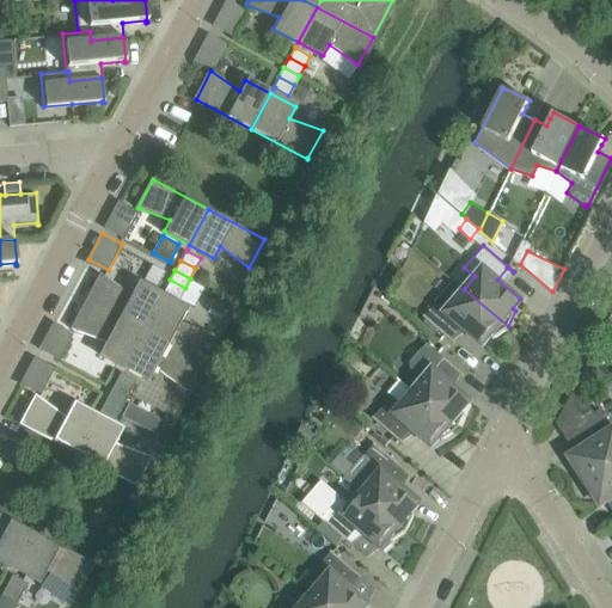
[(102,272),(87,301),(144,331),(161,295),(136,282),(130,294),(102,272)]
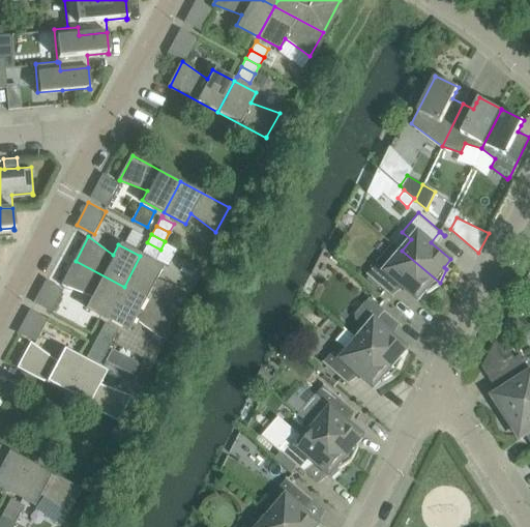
[(160,250),(147,242),(142,252),(143,253),(143,252),(155,258),(160,250)]
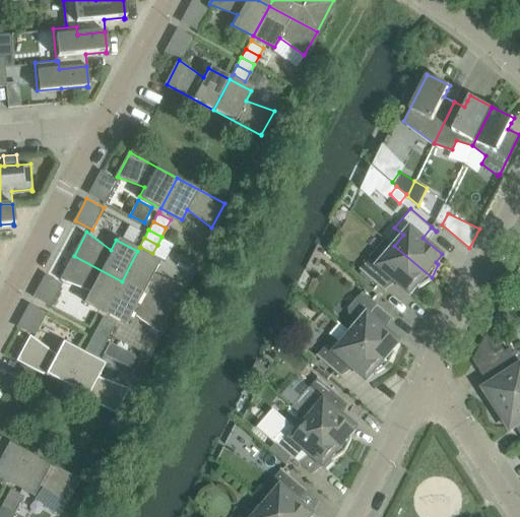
[(376,249),(360,268),(380,285),(386,291),(386,289),(385,287),(382,285),(390,275),(395,280),(409,293),(416,284),(418,286),(432,277),(394,246),(385,238),(376,249)]
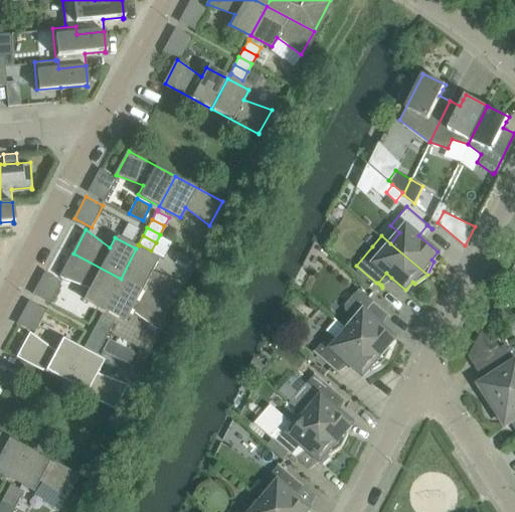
[(164,238),(157,252),(167,258),(174,243),(164,238)]
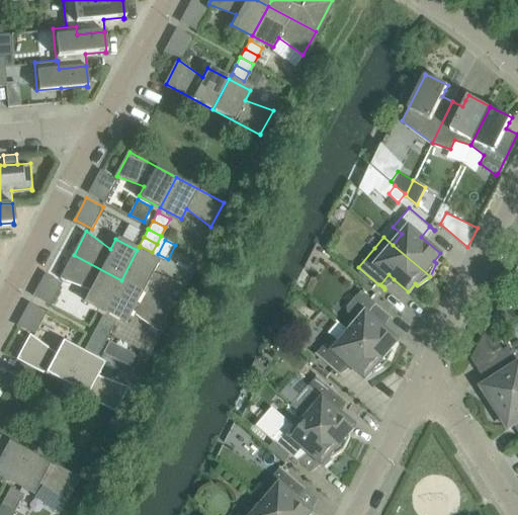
[(158,262),(137,250),(121,280),(168,306),(181,282),(153,271),(158,262)]
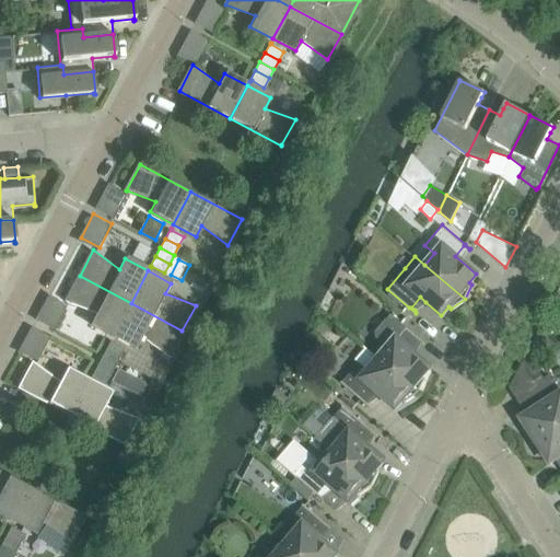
[(131,303),(80,276),(66,301),(96,312),(91,323),(114,335),(131,303)]
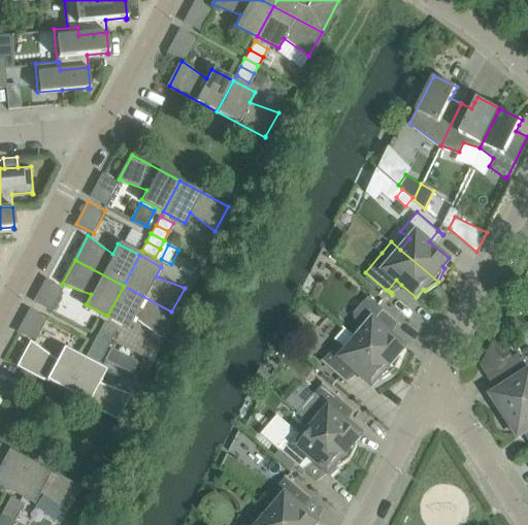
[(527,283),(522,281),(517,290),(527,295),(527,293),(527,283)]
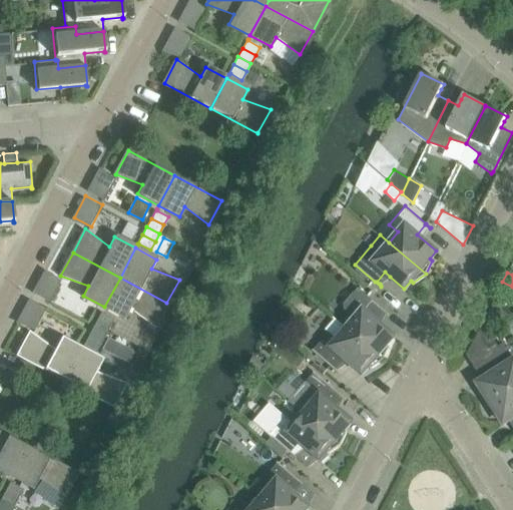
[(166,303),(120,278),(104,307),(125,318),(130,309),(154,326),(166,303)]
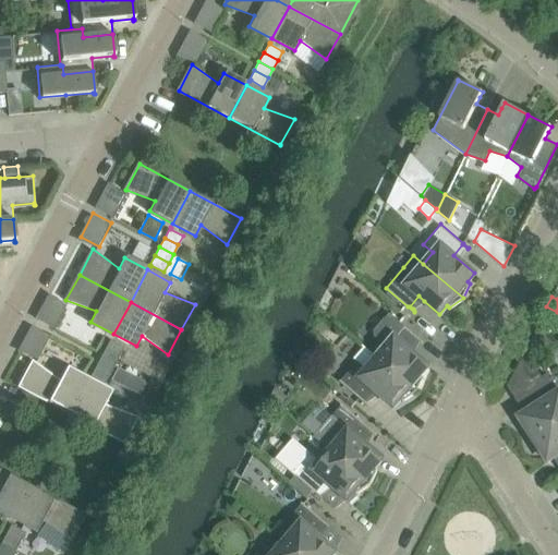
[(389,312),(374,329),(374,335),(386,346),(377,357),(416,390),(424,376),(421,374),(428,365),(413,352),(407,347),(416,337),(420,339),(422,341),(423,340),(398,320),(389,312)]
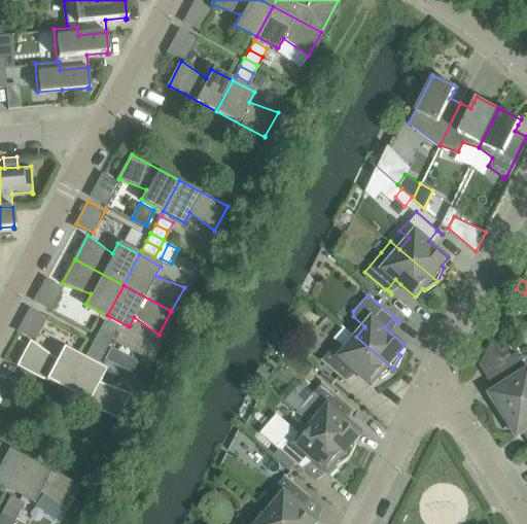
[(504,315),(497,332),(502,339),(515,330),(504,315)]
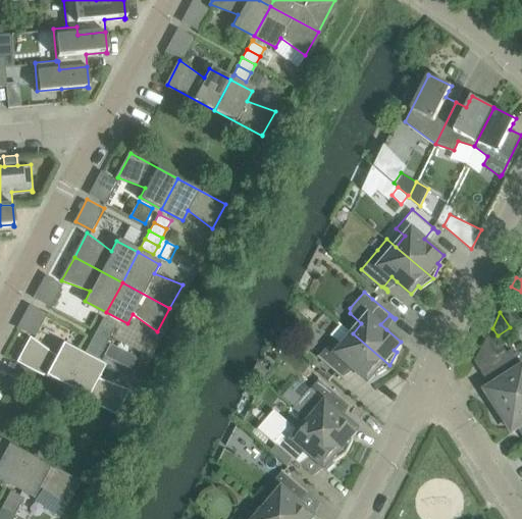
[(98,325),(111,332),(115,324),(104,317),(104,316),(103,316),(98,325)]
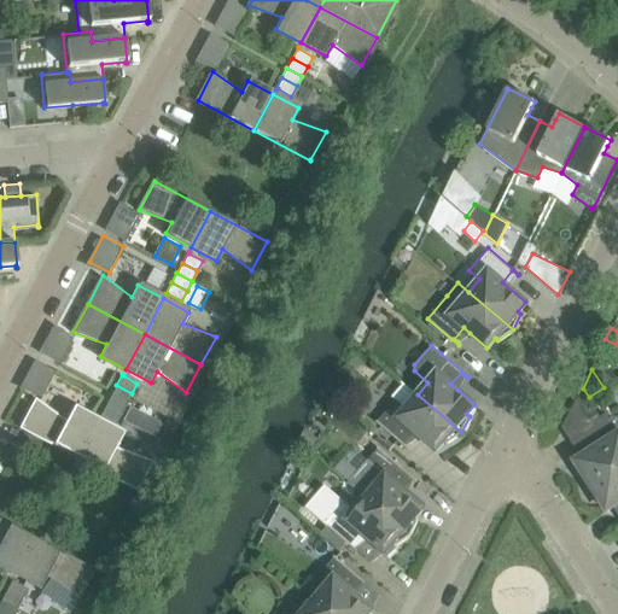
[(395,398),(375,420),(375,421),(407,448),(408,446),(406,444),(402,440),(412,430),(419,434),(436,449),(444,439),(447,443),(461,432),(418,395),(402,381),(391,395),(395,398)]
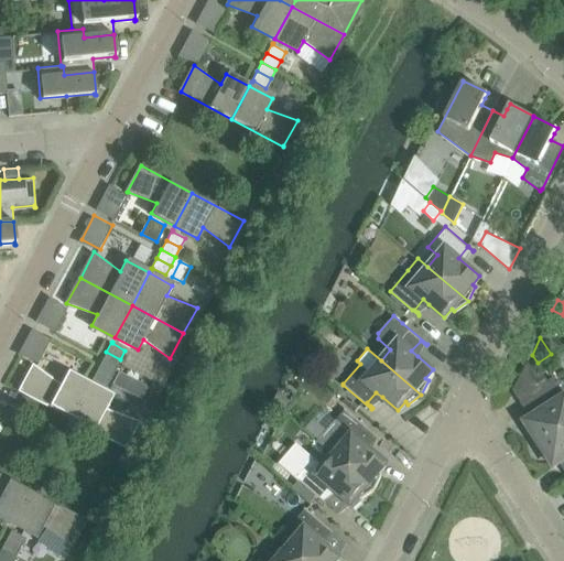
[(120,359),(106,352),(101,360),(116,368),(120,359)]
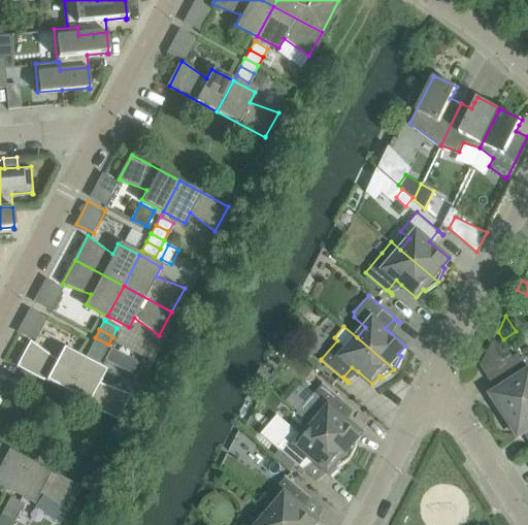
[(504,414),(527,398),(527,366),(518,351),(513,354),(497,330),(480,365),(481,365),(483,360),(500,388),(492,393),(492,392),(491,392),(504,414)]
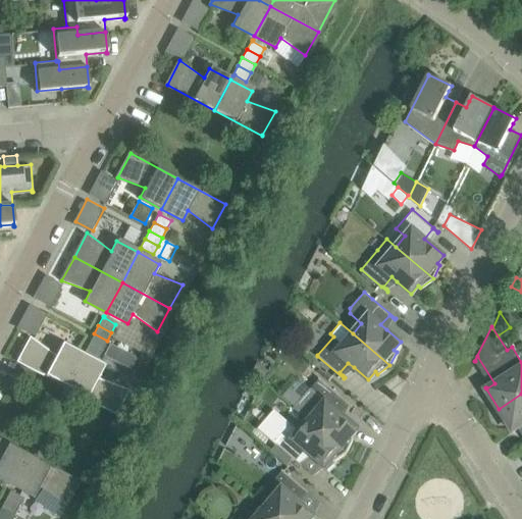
[(107,341),(94,333),(89,342),(102,349),(107,341)]
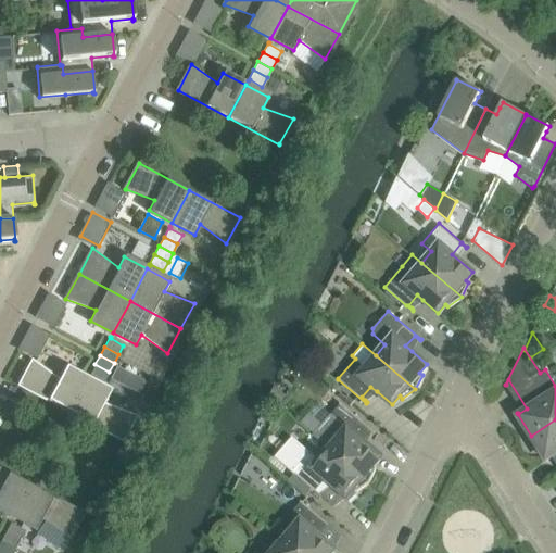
[(34,359),(20,385),(71,412),(88,379),(65,367),(60,377),(34,359)]
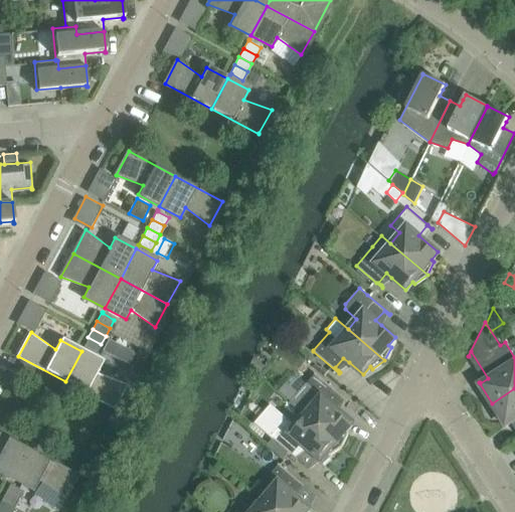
[(101,344),(88,337),(82,347),(83,347),(84,346),(97,353),(101,344)]
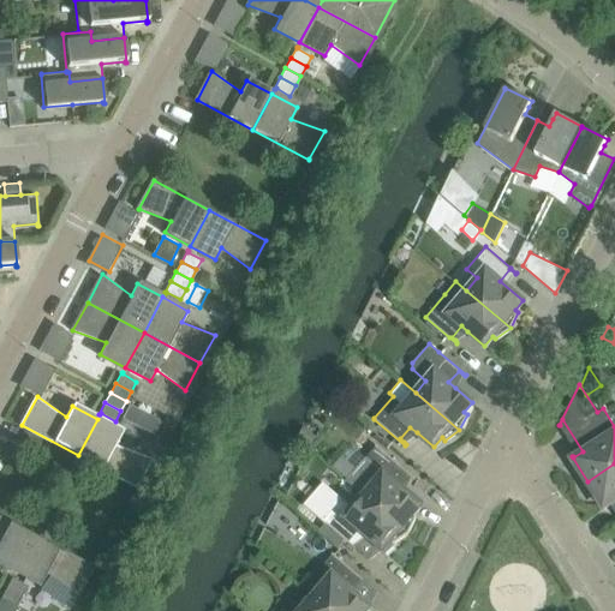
[(130,403),(123,417),(135,424),(142,409),(130,403)]
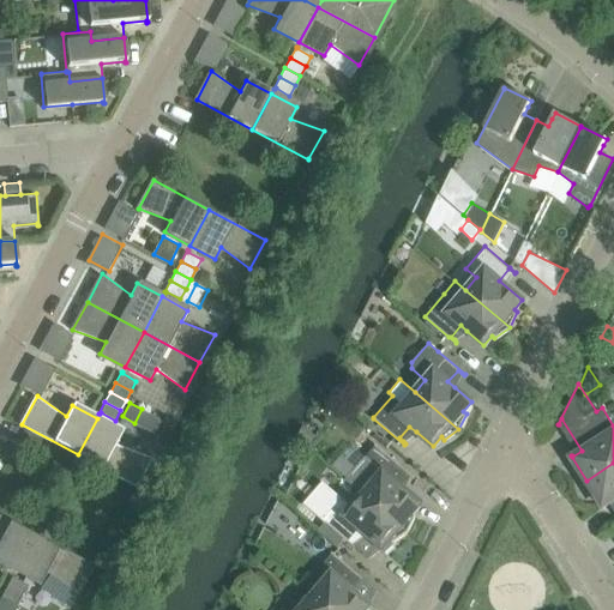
[(122,432),(97,418),(78,454),(133,483),(134,484),(134,483),(149,456),(116,444),(122,432)]
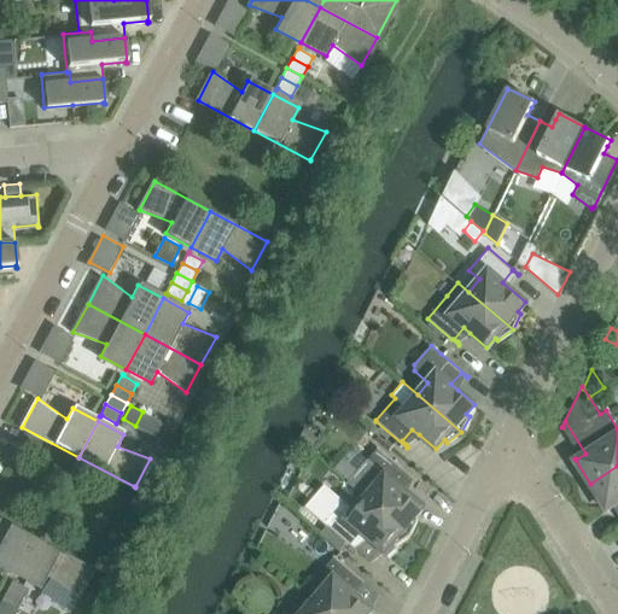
[(367,426),(360,436),(367,442),(374,442),(379,436),(367,426)]
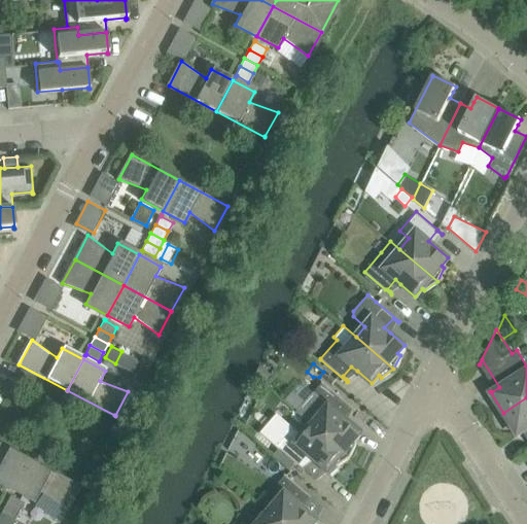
[(312,424),(350,456),(356,443),(356,442),(353,441),(360,432),(341,415),(349,405),(354,410),(355,409),(322,380),(296,411),(312,424)]
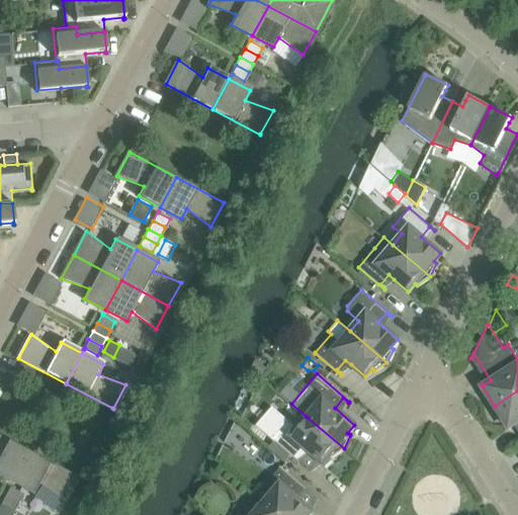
[(517,391),(495,406),(509,428),(510,427),(509,426),(517,421),(517,422),(517,391)]
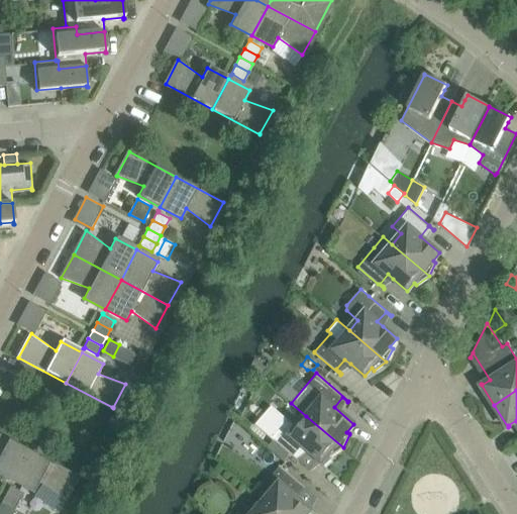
[(288,418),(274,434),(272,437),(290,453),(298,459),(298,458),(293,454),(302,444),(321,461),(328,453),(330,456),(343,447),(306,416),(297,426),(288,418)]
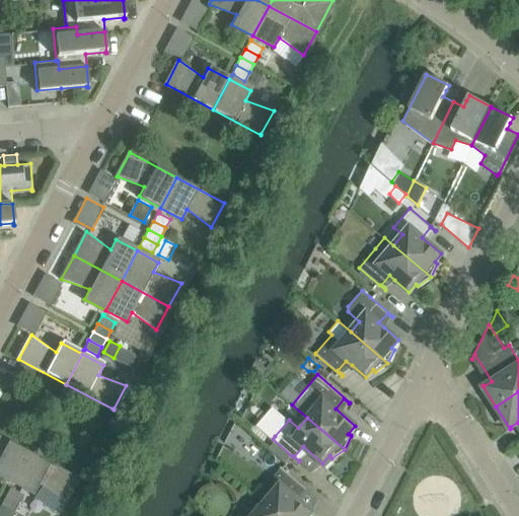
[(0,474),(13,482),(29,452),(0,435),(0,474)]
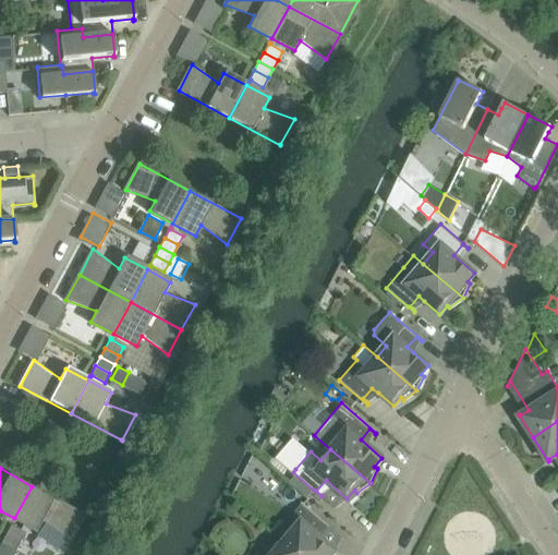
[(81,513),(32,486),(14,518),(37,531),(43,520),(69,539),(82,515),(83,514),(81,513)]
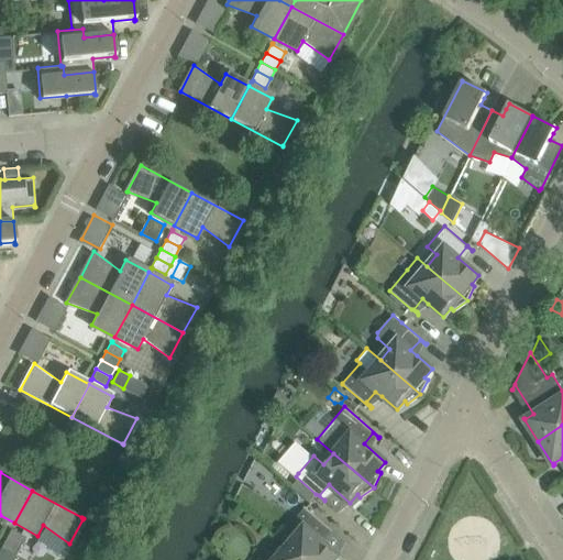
[(297,535),(287,546),(302,559),(333,559),(339,556),(317,537),(327,526),(332,531),(333,530),(306,506),(305,505),(287,526),(297,535)]
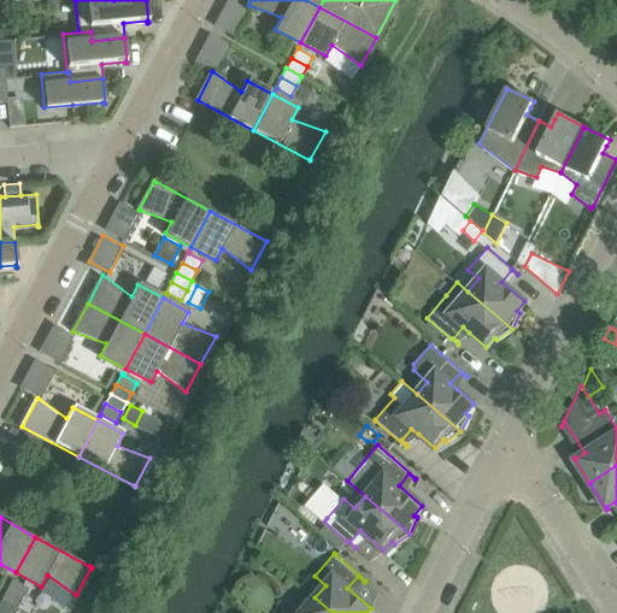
[(12,577),(6,588),(22,596),(28,587),(13,579),(15,578),(12,577)]
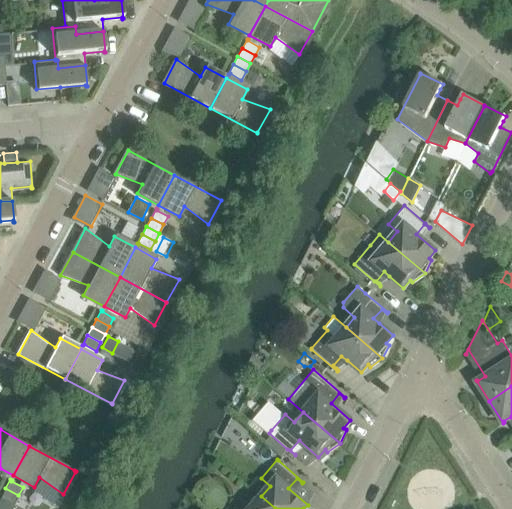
[(5,488),(1,497),(14,503),(18,495),(5,488)]
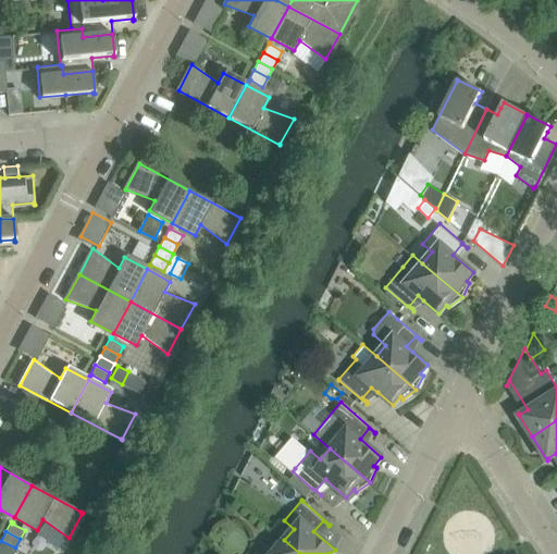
[(299,553),(284,540),(273,552),(263,543),(254,553),(299,553)]
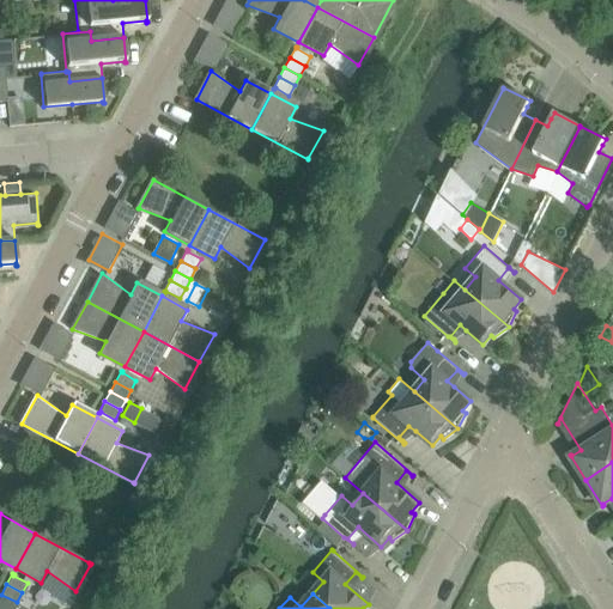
[(1,595),(0,596),(0,606),(5,608),(12,608),(17,602),(1,595)]
